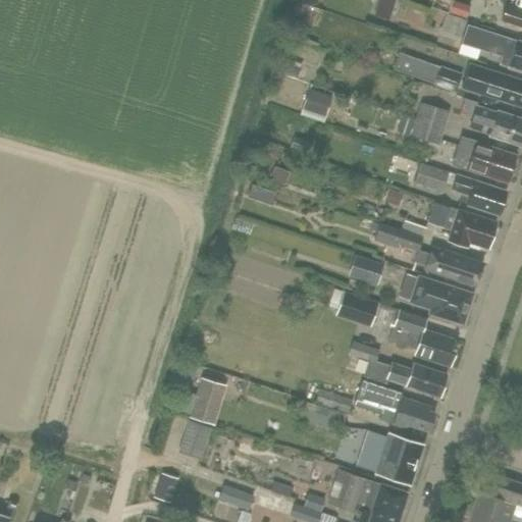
[(382,0),(379,14),(398,18),(402,0),(382,0)]
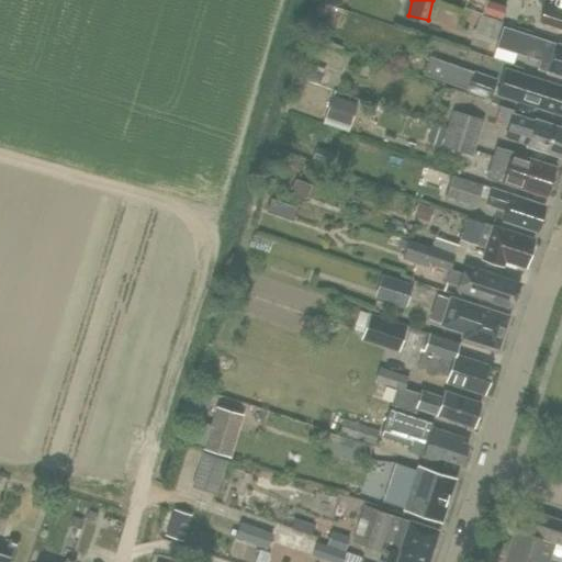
[(505,6),(486,0),(482,13),(501,19),(505,6)]
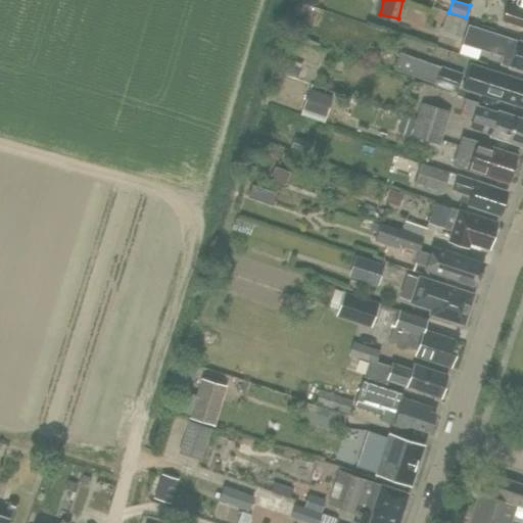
[(522,27),(522,9),(507,5),(503,20),(522,27)]
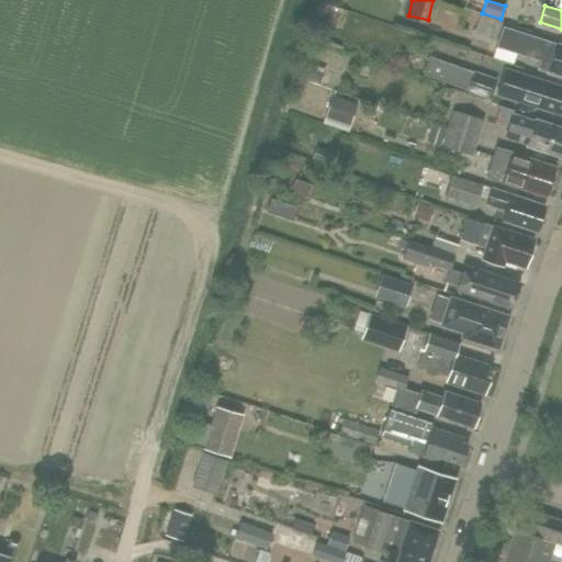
[(473,32),(495,40),(501,22),(479,14),(473,32)]
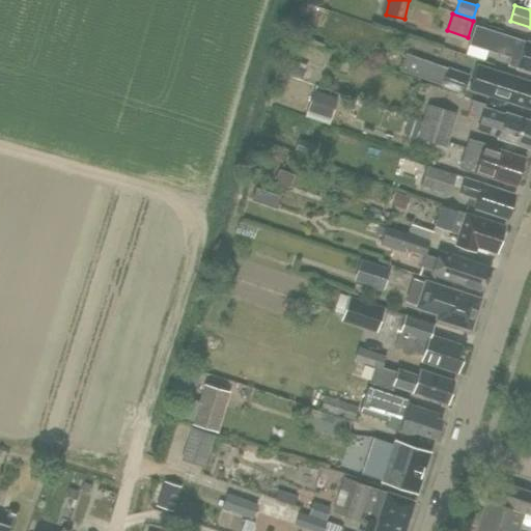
[(526,42),(506,35),(475,25),(469,43),(520,59),(516,68),(530,73),(530,43),(526,40),(526,42)]
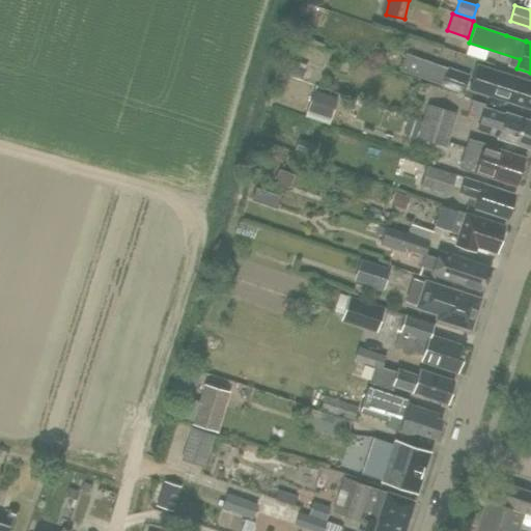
[(442,86),(448,71),(406,57),(400,72),(442,86)]
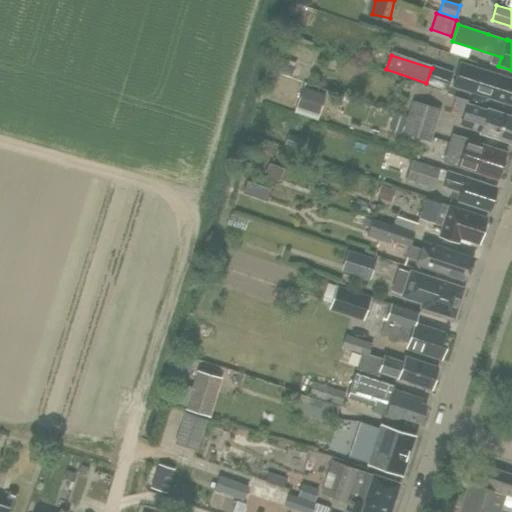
[(459,63),(451,86),(472,93),(474,85),(493,92),(491,97),(511,104),(511,79),(498,74),(498,76),(459,63)]
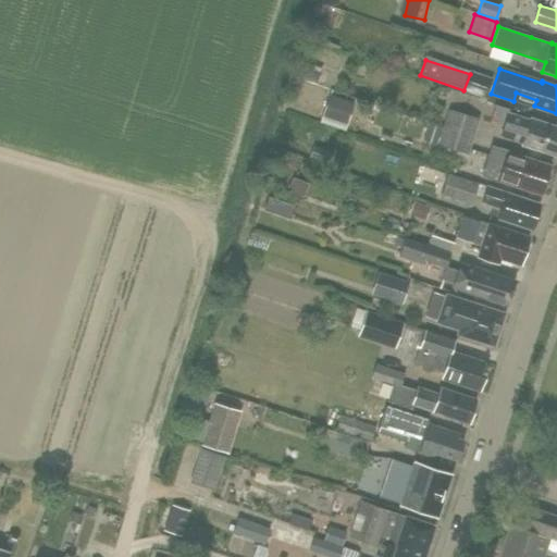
[(470,74),(463,90),(487,98),(493,82),(470,74)]
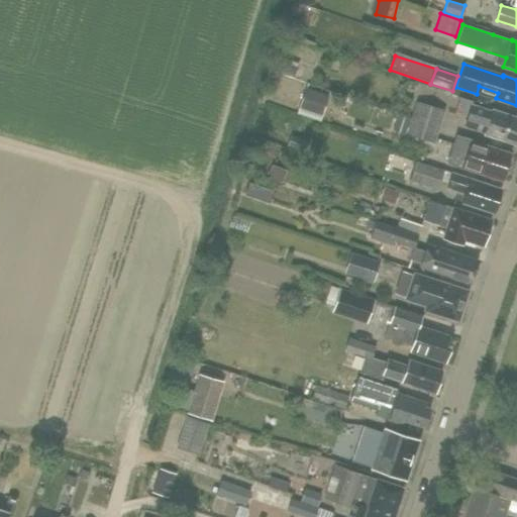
[(321,117),(328,96),(305,88),(299,109),(321,117)]
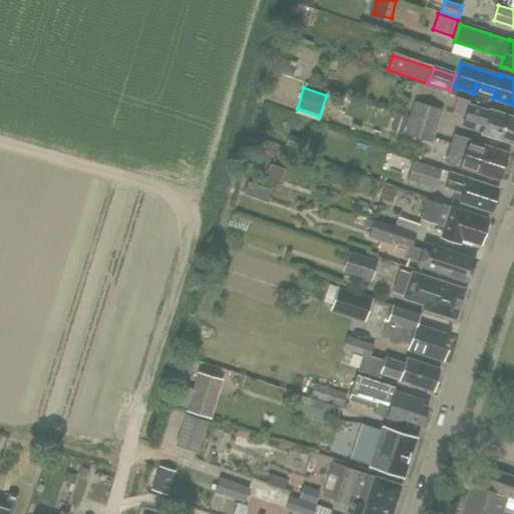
[(410,117),(437,126),(443,109),(415,100),(410,117)]
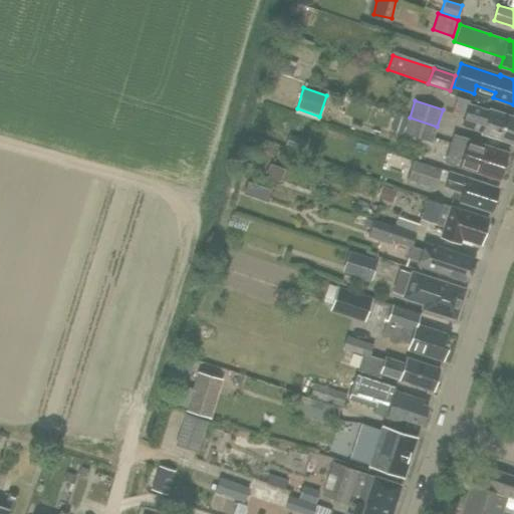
[(500,141),(501,139),(513,143),(513,139),(513,117),(489,110),(488,112),(468,105),(463,123),(483,130),(481,134),(500,141)]
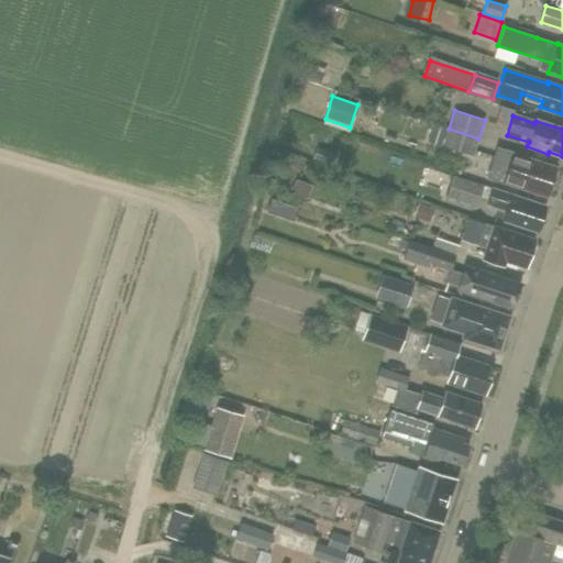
[(446,128),(433,123),(428,142),(441,146),(446,128)]
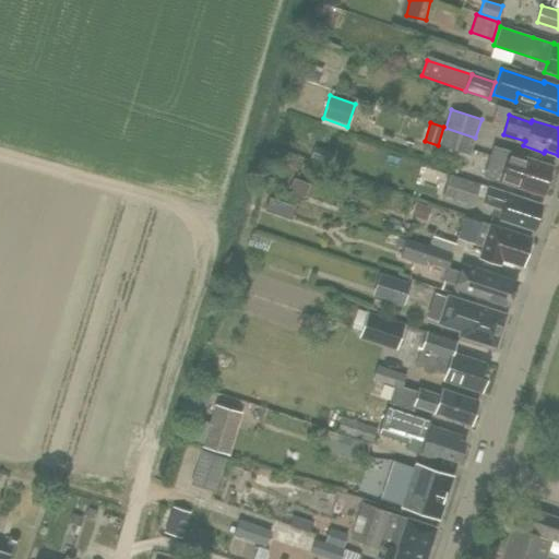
[(470,155),(475,138),(445,128),(440,145),(470,155)]
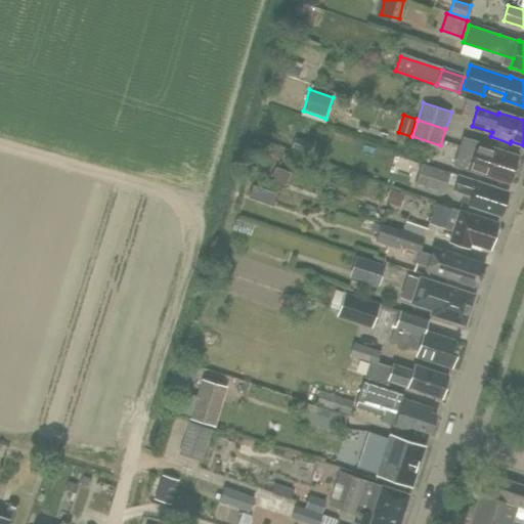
[(305,154),(308,142),(295,137),(291,148),(305,154)]
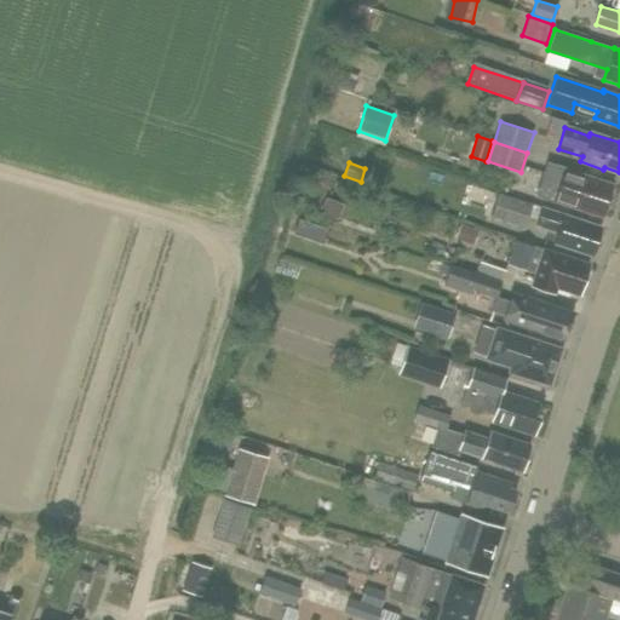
[(612,184),(561,168),(549,164),(544,181),(560,185),(555,200),(602,214),(603,211),(606,210),(608,205),(606,201),(612,184)]
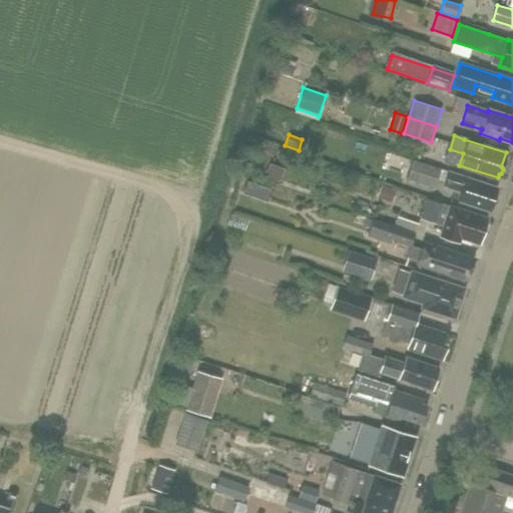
[(435,187),(441,169),(413,160),(407,178),(435,187)]
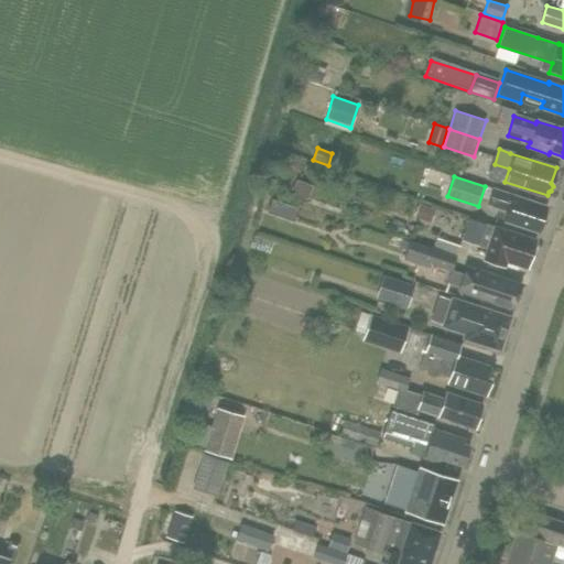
[(296,180),(291,194),(307,199),(313,185),(296,180)]
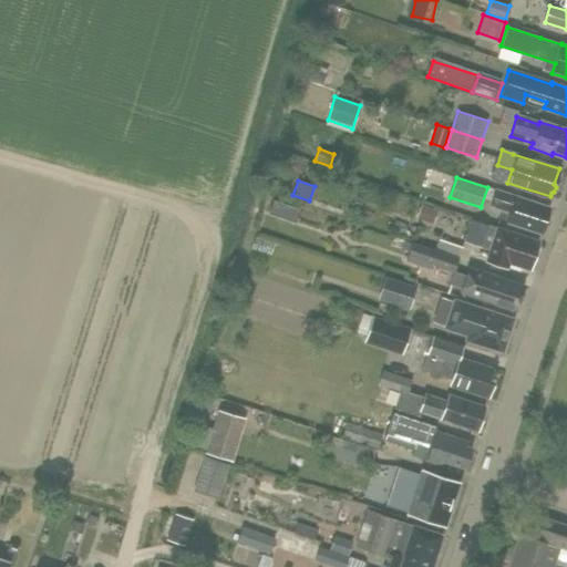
[(549,207),(513,196),(495,189),(492,202),(491,205),(511,212),(507,222),(513,224),(542,233),(549,207)]
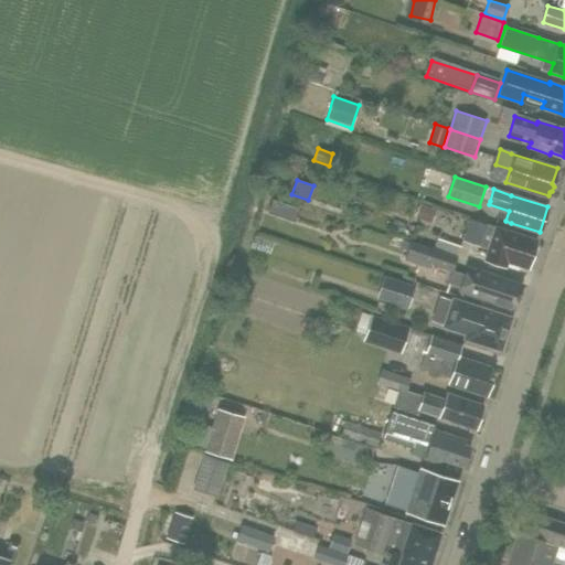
[(436,211),(419,204),(415,217),(432,223),(436,211)]
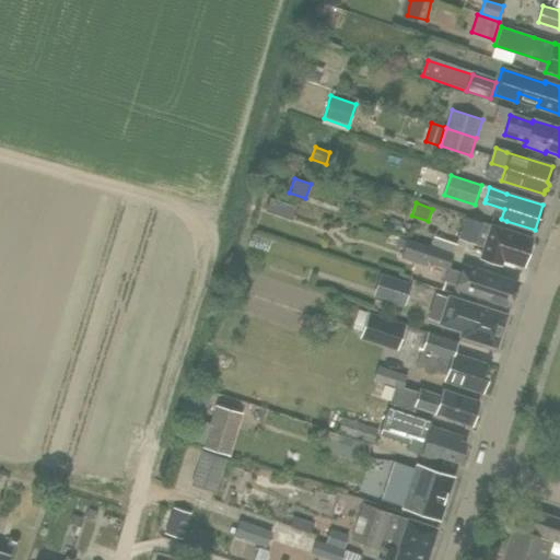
[(532,238),(506,230),(466,217),(458,238),(483,247),(480,257),(501,264),(502,259),(523,266),(532,238)]
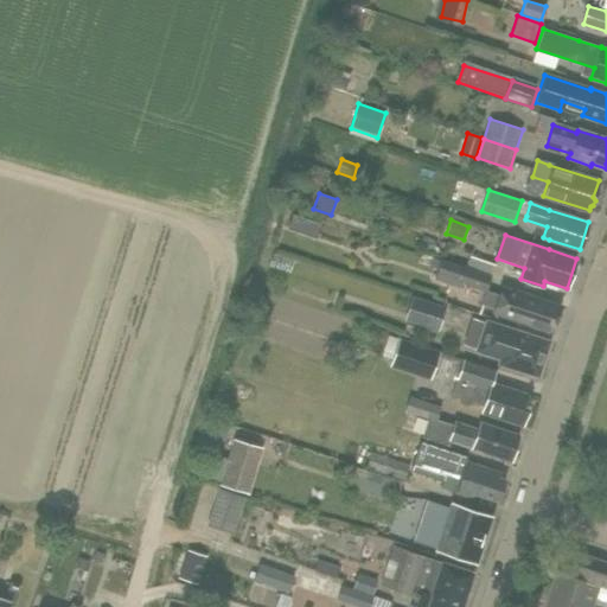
[(470,255),(465,268),(491,276),(494,264),(470,255)]
